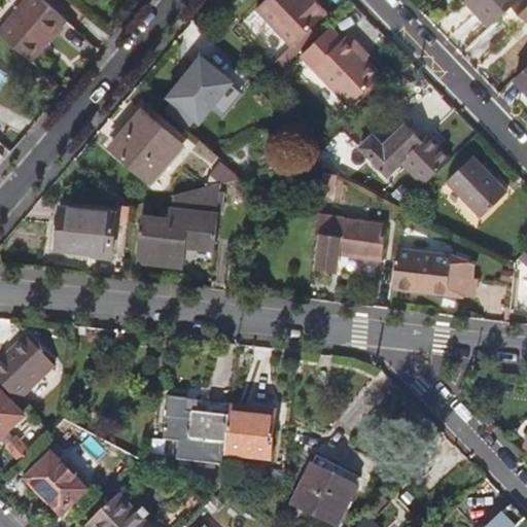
[(49,41),(68,20),(44,0),(27,0),(0,31),(0,32),(28,57),(44,38),(49,41)]
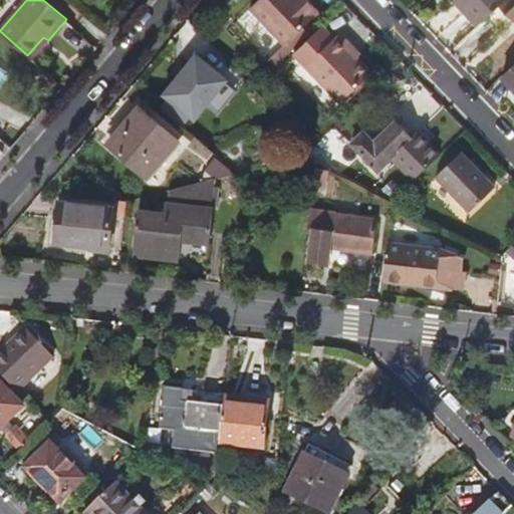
[(256,0),(253,4),(288,40),(320,10),(310,0),(256,0)]
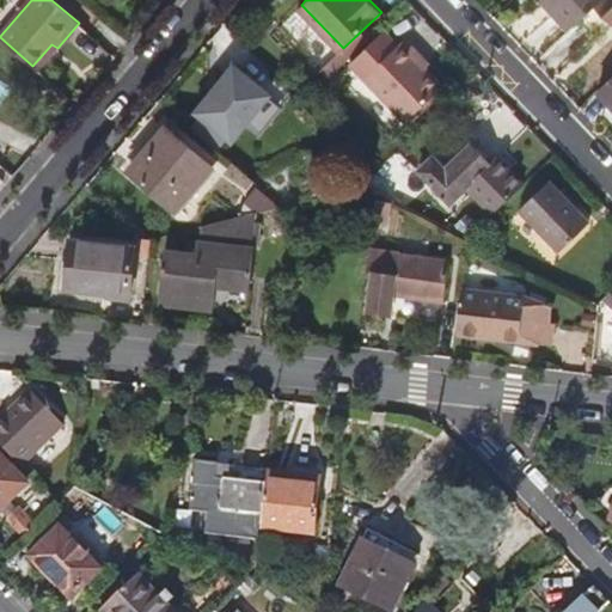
[(542,0),(569,29),(594,5),(599,1),(599,0),(542,0)]
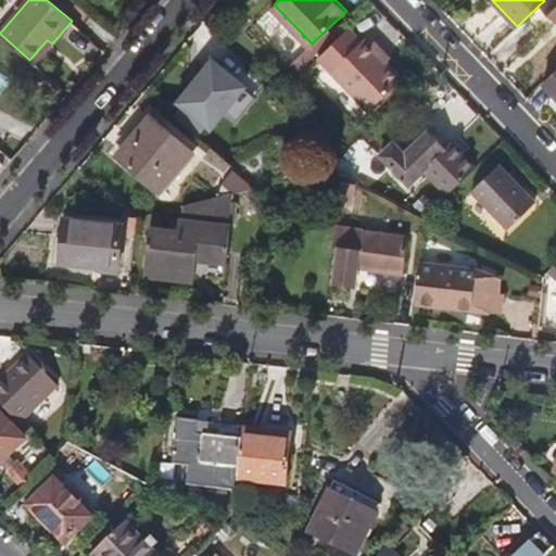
[(555,0),(544,0),(544,1),(555,13),(555,0)]
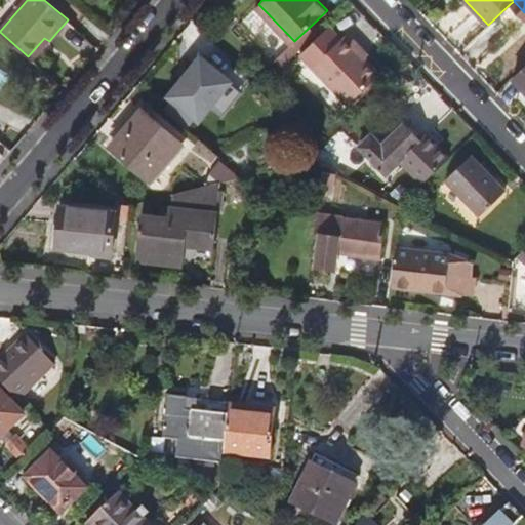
[(524,18),(524,12),(514,1),(510,4),(524,19),(524,18)]
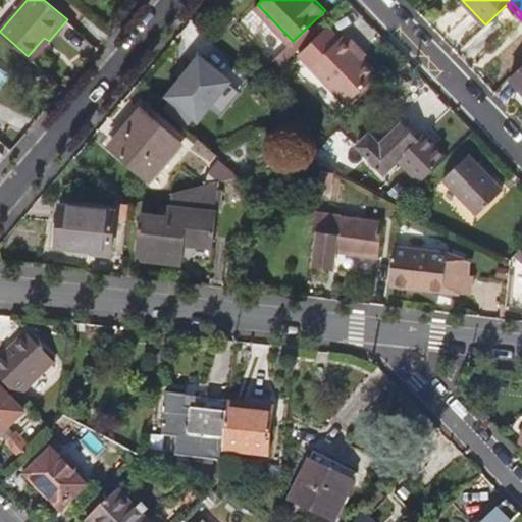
[(359,46),(346,33),(314,63),(349,100),(378,71),(356,48),(359,46)]
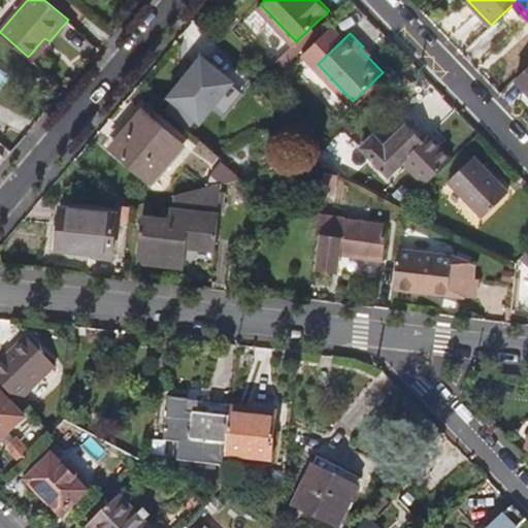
[(235,80),(201,54),(165,98),(169,102),(164,109),(189,130),(195,122),(199,126),(212,109),(232,85),(235,80)]
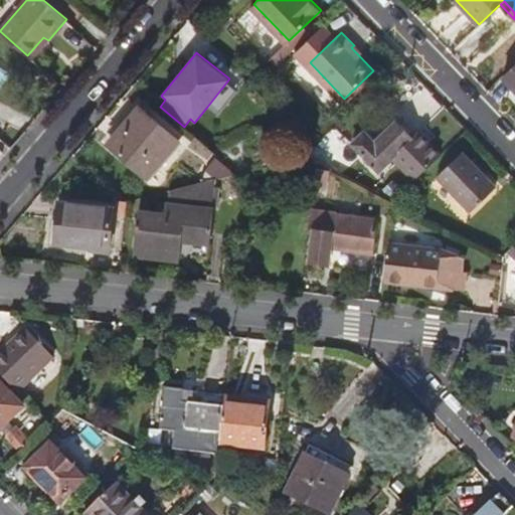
[(514,91),(514,62),(501,76),(514,91)]
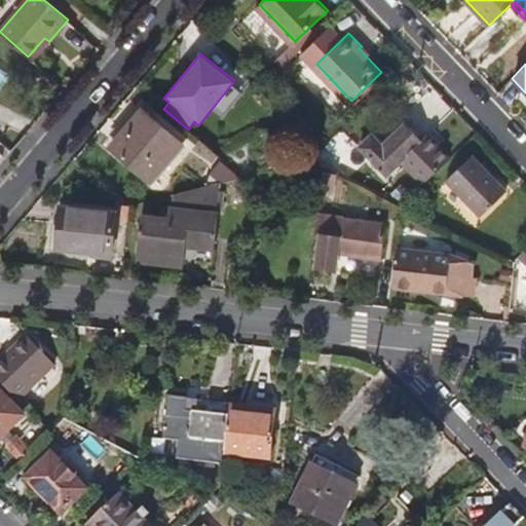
[(242,94),(231,84),(212,109),(223,117),(242,94)]
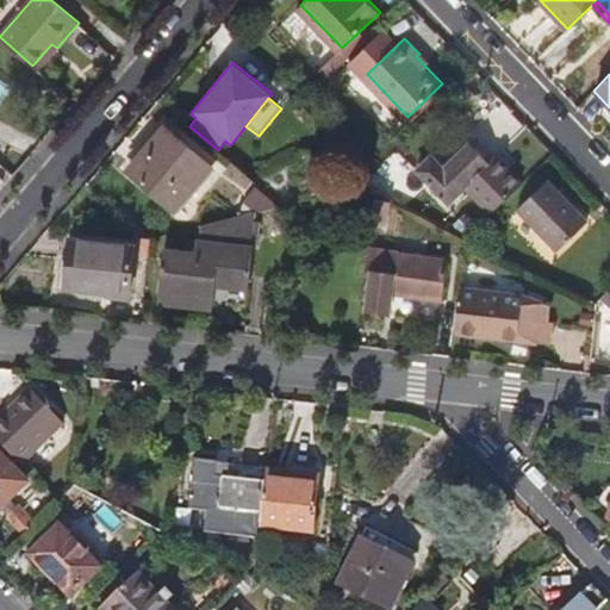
[(211,167),(165,126),(128,169),(174,210),(211,167)]
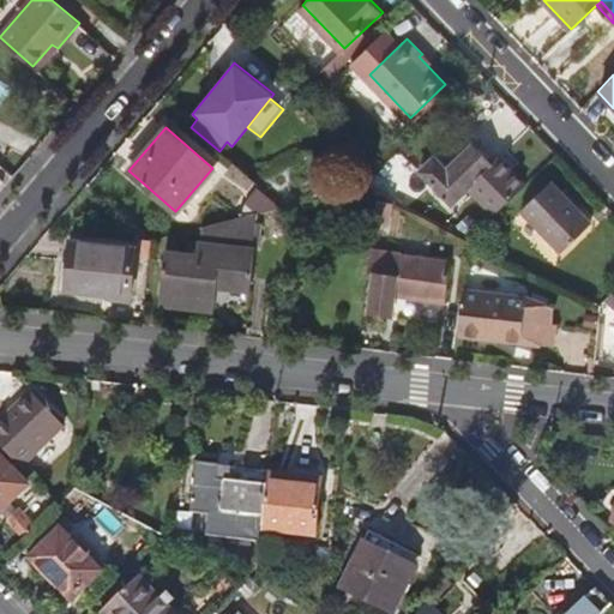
[(421,170),(451,203),(468,187),(494,215),(524,186),(497,157),(489,163),(471,145),(446,169),(435,157),(421,170)]
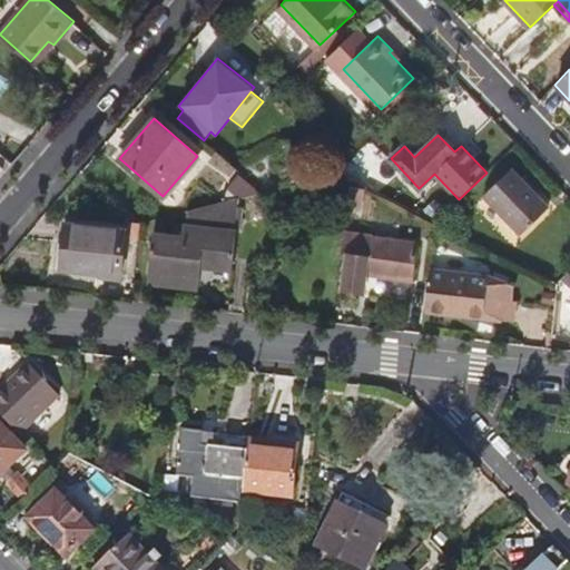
[(549,207),(511,168),(483,195),(521,234),(549,207)]
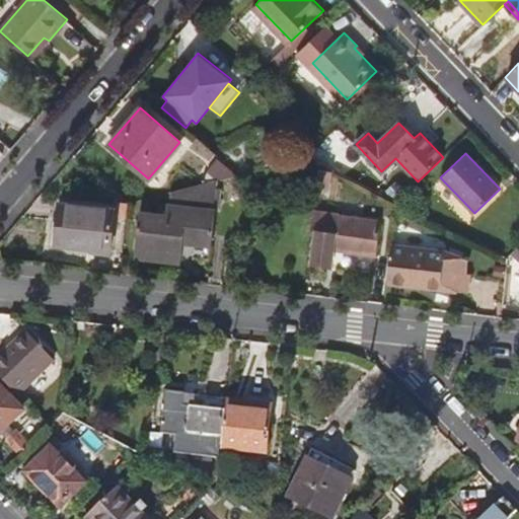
[(208,172),(217,179),(237,174),(239,174),(220,158),(208,172)]
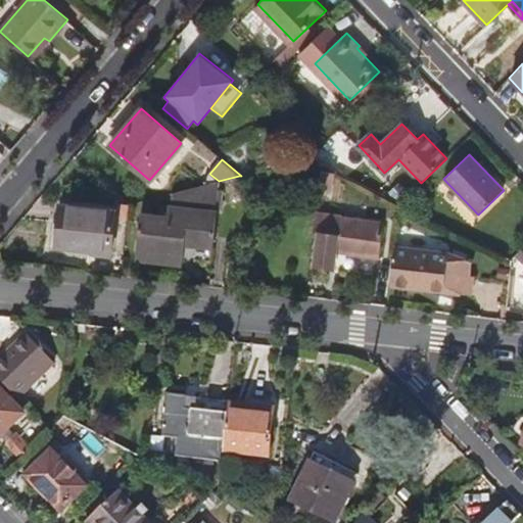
[(211,211),(215,182),(196,187),(170,193),(167,217),(140,214),(135,259),(184,265),(186,245),(212,248),(217,211),(211,211)]
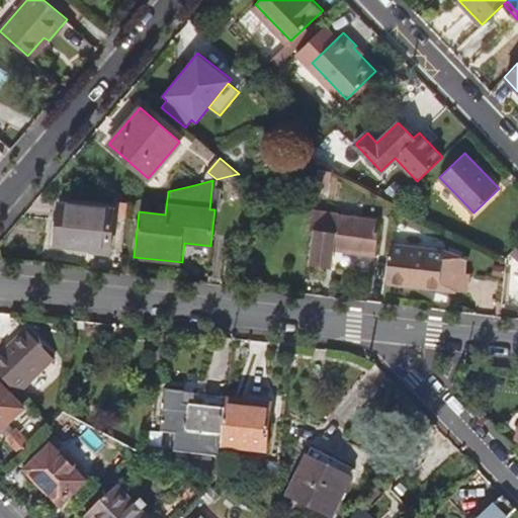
[(115,205),(61,199),(56,244),(87,248),(87,251),(110,254),(115,205)]
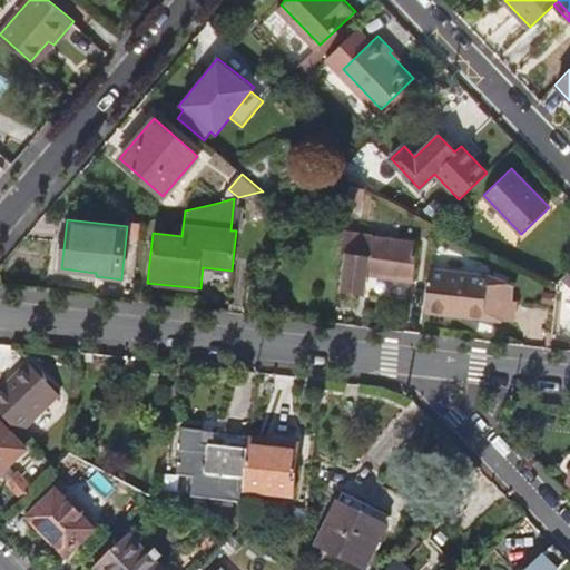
[(420,242),(344,232),(342,254),(346,254),(343,288),(364,292),(366,273),(415,278),(420,242)]
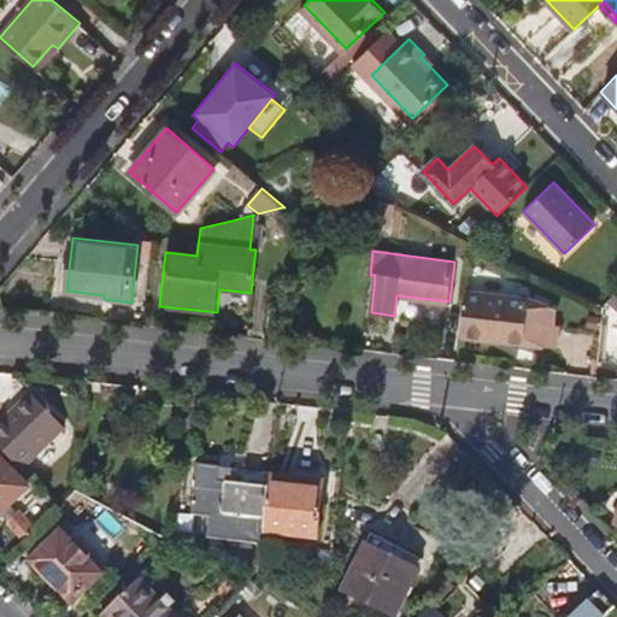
[(529,297),(465,291),(459,336),(556,347),(559,310),(529,297)]
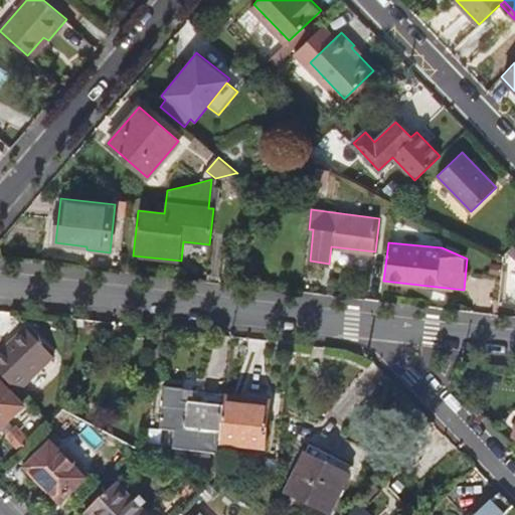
[(25,327),(0,351),(0,373),(18,392),(54,357),(25,327)]
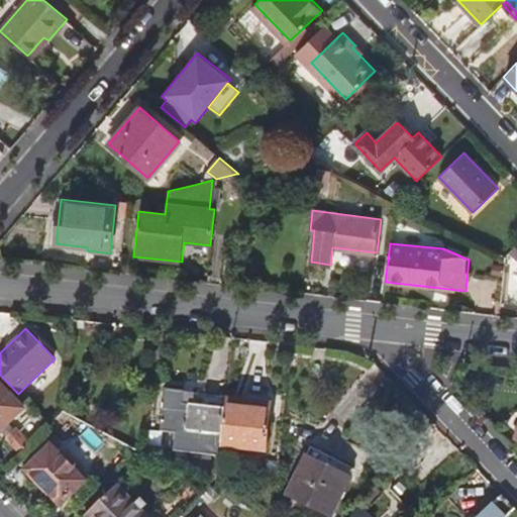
[(0,381),(0,430),(24,407),(0,381)]
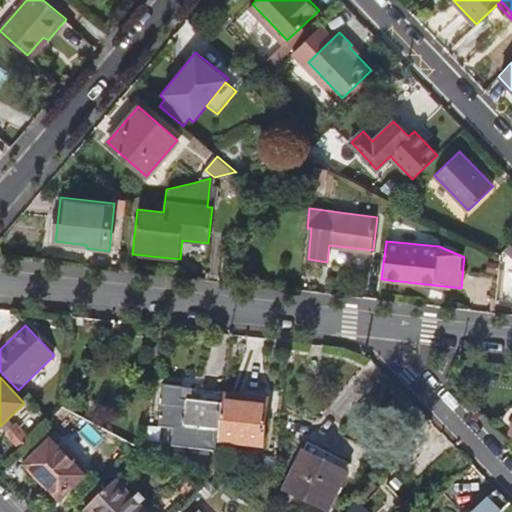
[(172,445),(218,451),(219,441),(224,404),(182,399),(183,387),(164,385),(159,426),(174,428),(172,445)]
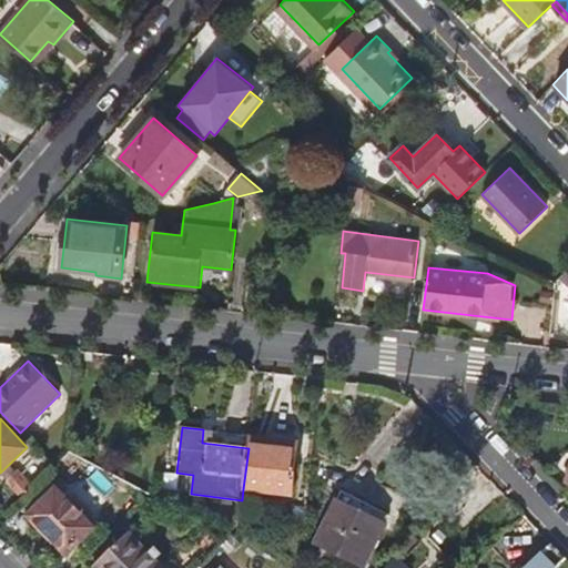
[(297,448),(249,443),(249,448),(243,489),(292,496),(297,448)]
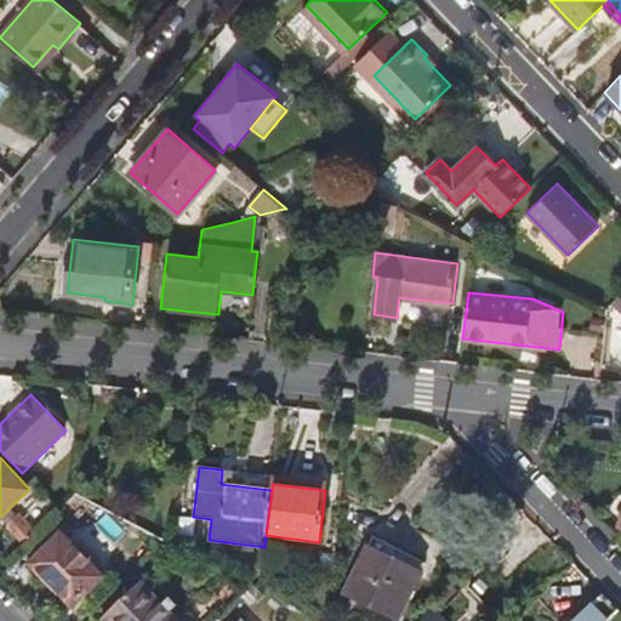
[(36,533),(20,513),(6,525),(23,545),(36,533)]
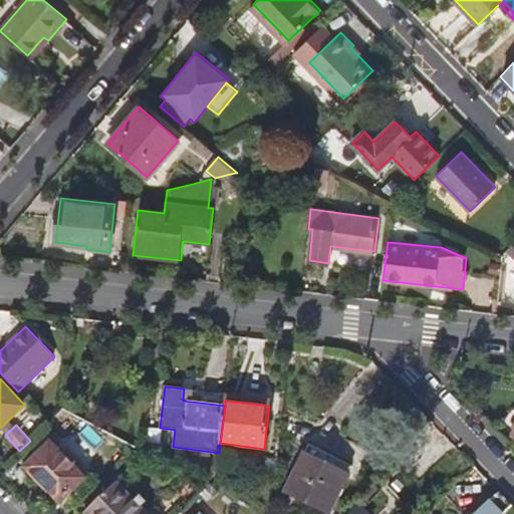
[(422,453),(429,446),(419,436),(412,442),(422,453)]
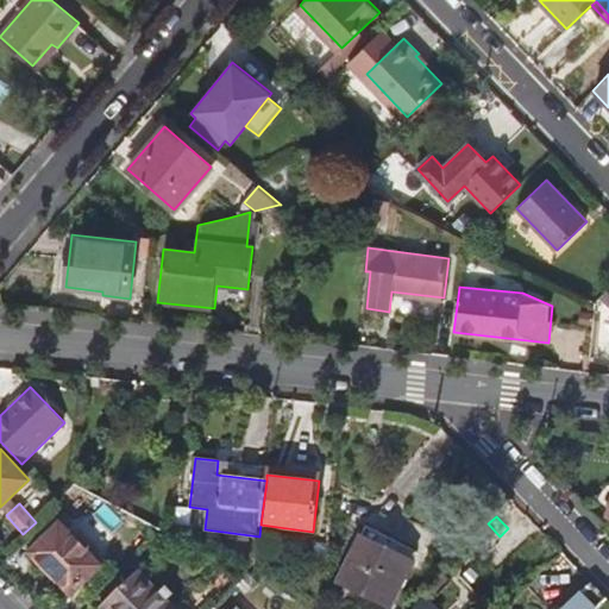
[(101,565),(60,522),(33,548),(74,591),(101,565)]
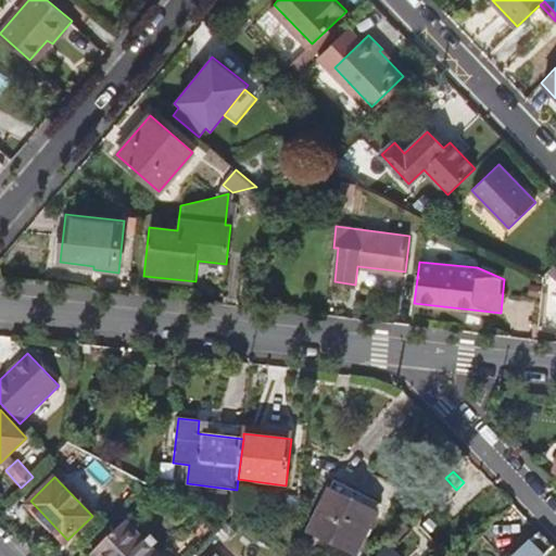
[(377,514),(329,490),(310,531),(356,554),(377,514)]
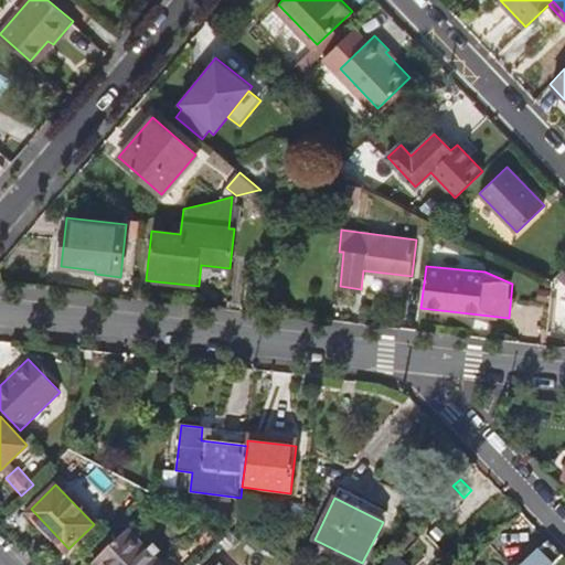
[(93,562),(95,564),(162,564),(128,529),(93,562)]
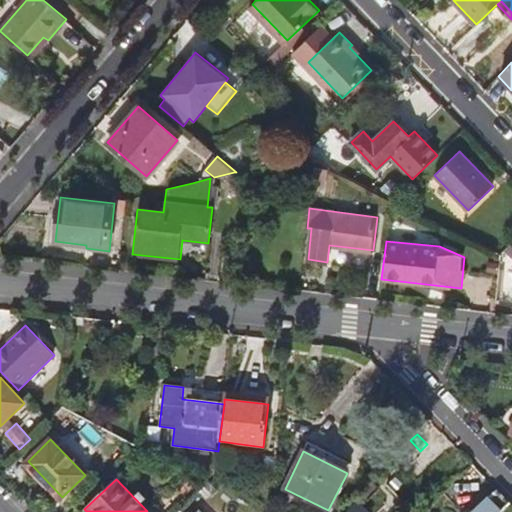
[(474,511),(502,511),(511,504),(511,503),(498,489),(474,511)]
